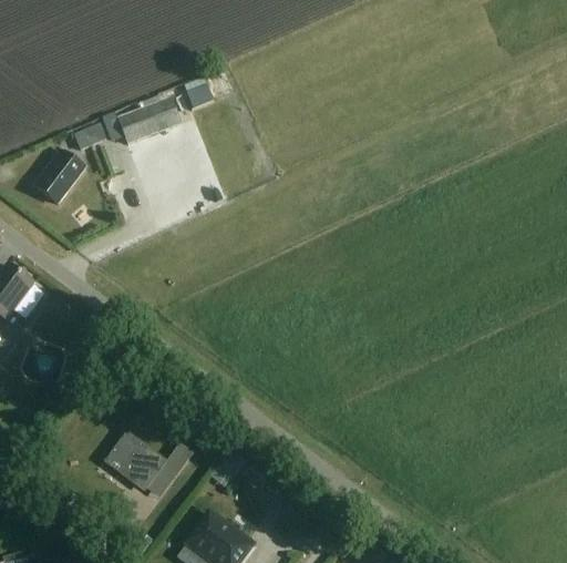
[(179,122),(171,96),(117,118),(127,143),(179,122)]
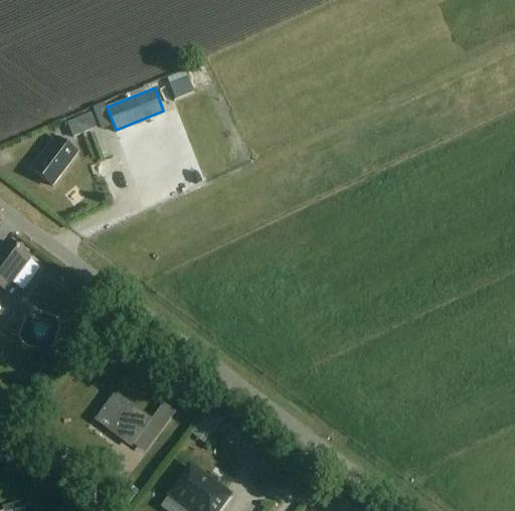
[(92,127),(87,110),(64,118),(69,134),(92,127)]
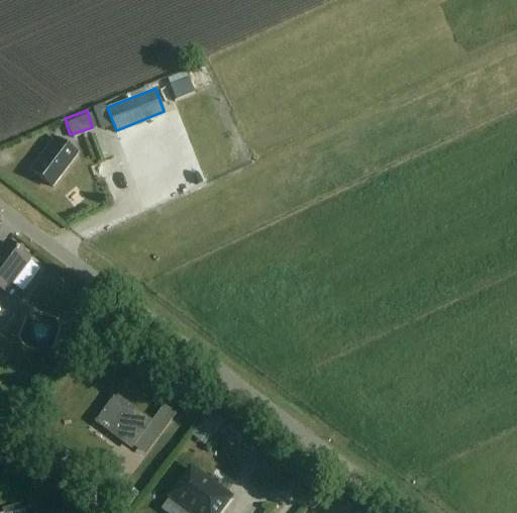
[(77,150),(54,134),(29,168),(53,184),(77,150)]
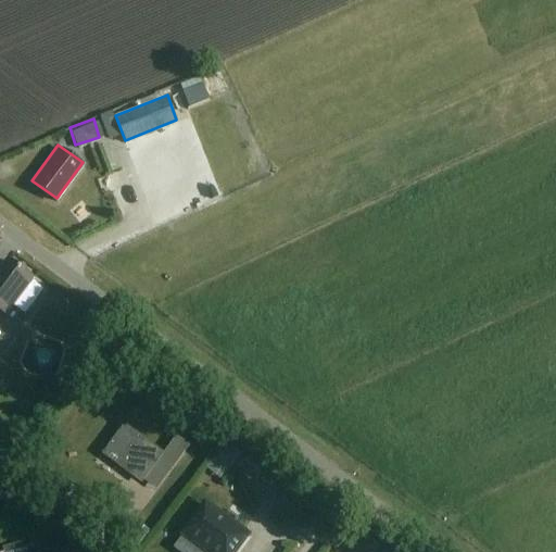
[(28,270),(8,256),(0,267),(0,305),(9,311),(34,274),(28,271),(28,270)]
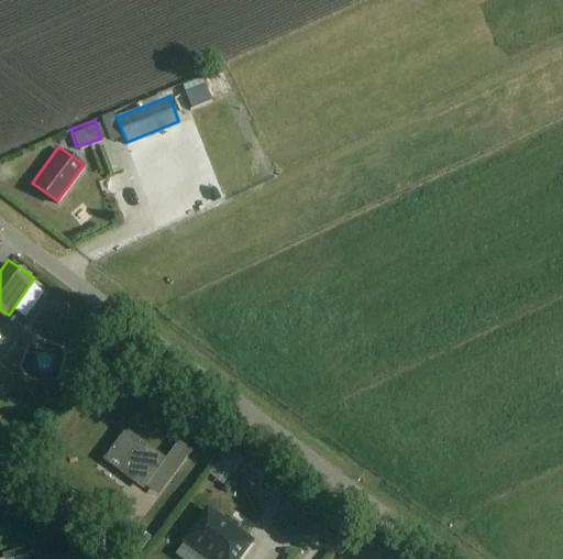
[(128,427),(105,457),(144,488),(146,484),(158,494),(192,449),(179,438),(166,456),(128,427)]
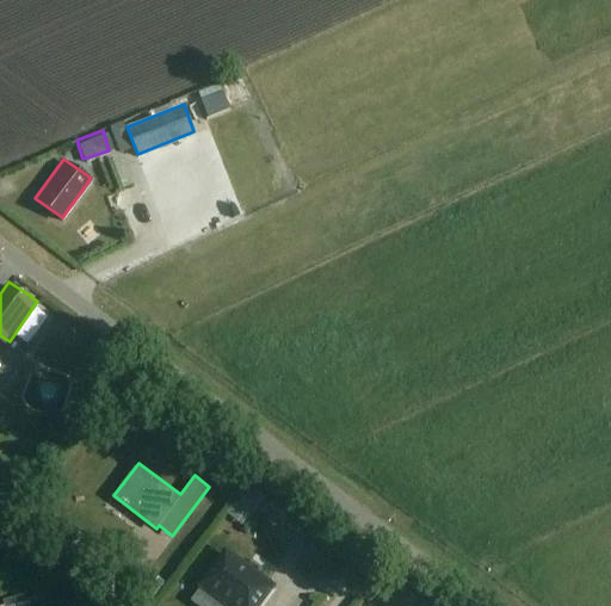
[(232,544),(238,529),(224,523),(217,538),(232,544)]
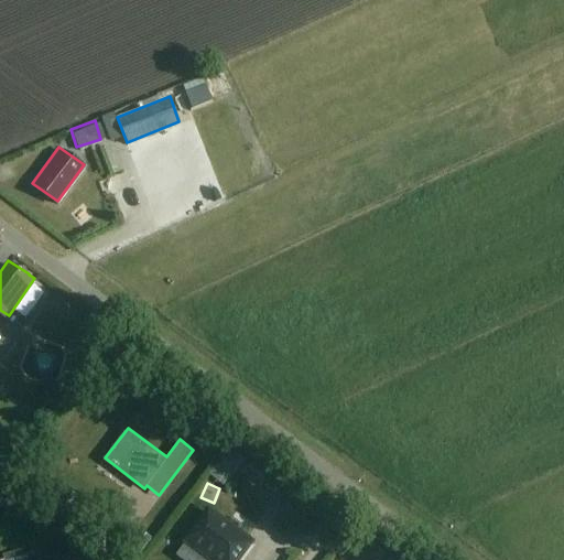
[(209,509),(186,539),(214,559),(236,559),(251,540),(209,509)]
